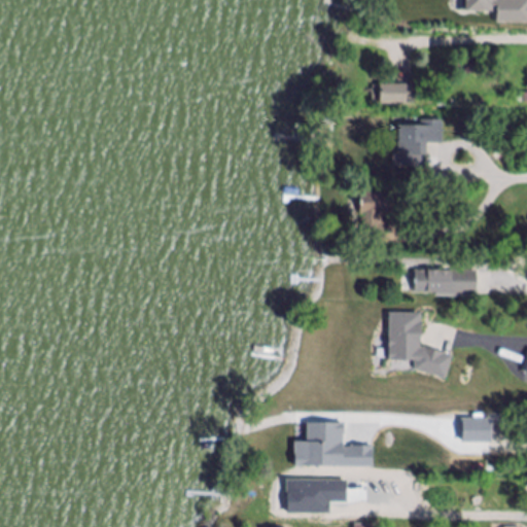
[(526,0),(526,25),(494,25),(494,14),(462,13),(462,0),(526,0)]
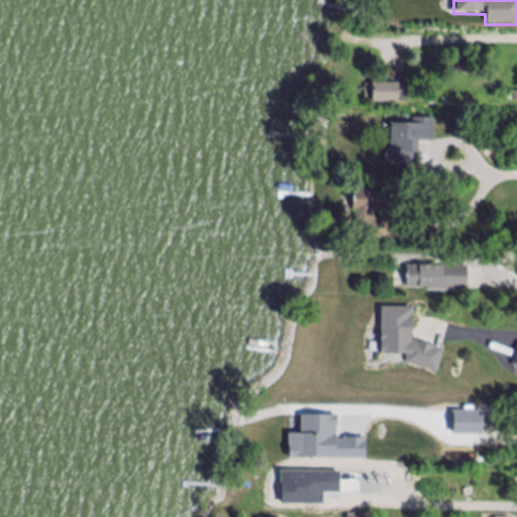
[(449,75),(449,62),(466,62),(466,75),(449,75)]
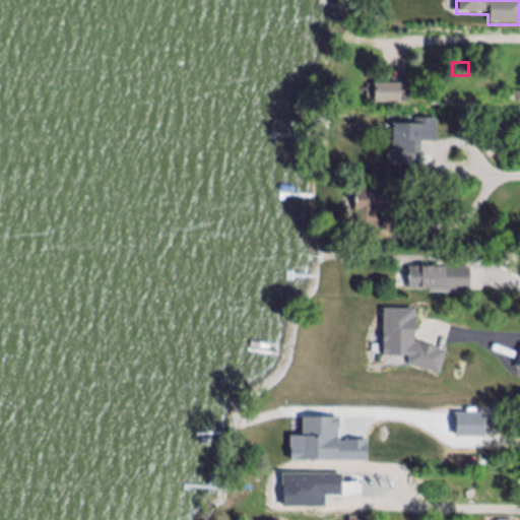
[(376,104),(375,84),(400,84),(401,103),(376,104)]
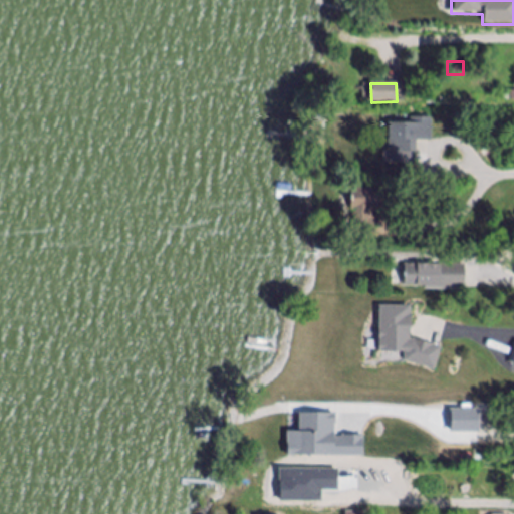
[(417,165),(386,165),(386,152),(391,152),(392,123),(415,124),(415,118),(435,118),(435,141),(420,141),(420,154),(417,154),(417,165)]
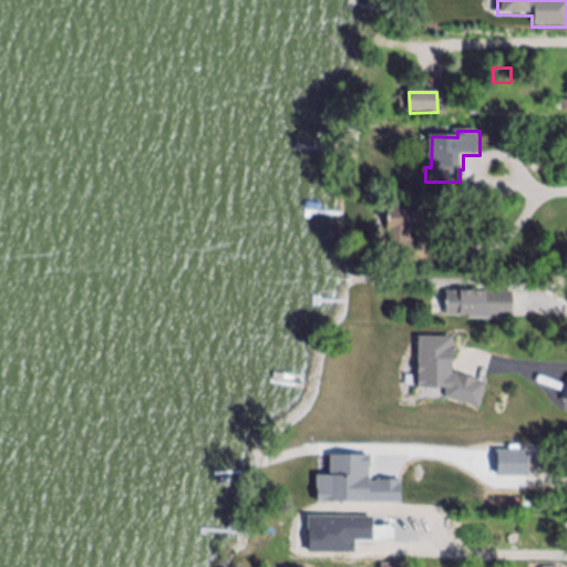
[(422,208),(422,233),(412,232),(412,241),(434,241),(433,263),(405,261),(388,260),(389,233),(387,233),(387,207),(422,208)]
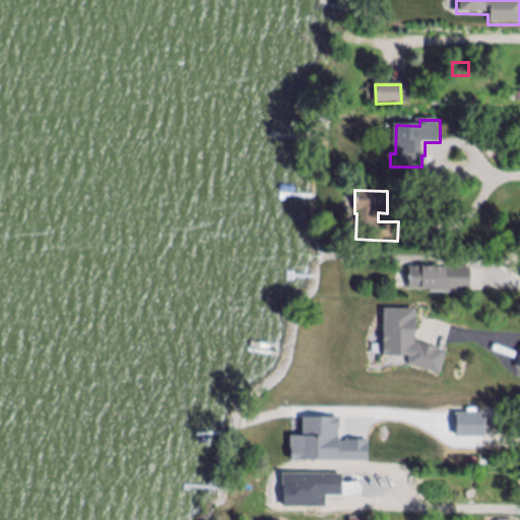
[(472,294),(432,294),(432,289),(410,289),(410,267),(446,268),(446,269),(472,269),(472,294)]
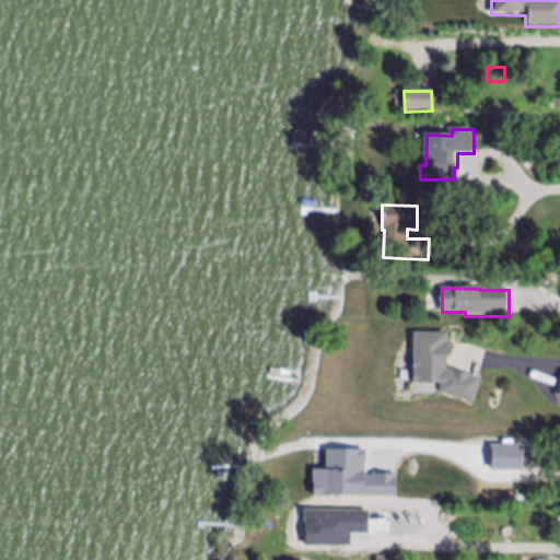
[(417,385),(417,335),(446,335),(446,369),(452,371),(458,374),(480,382),(475,400),(473,406),(457,400),(444,396),(439,394),(439,385),(417,385)]
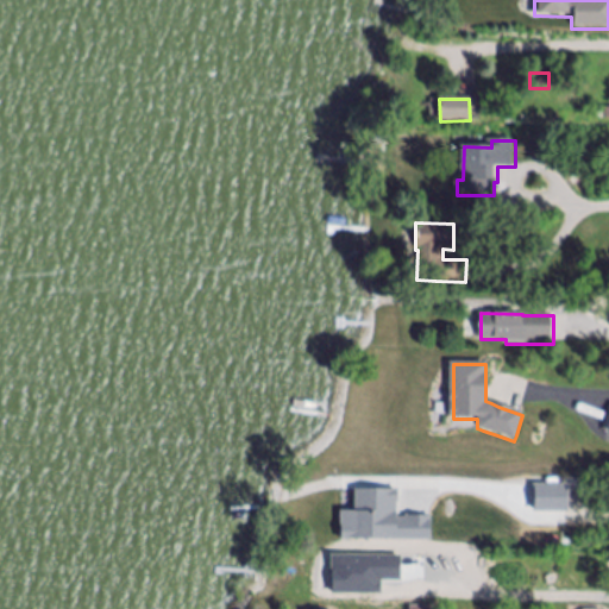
[(567,512),(569,484),(534,483),(534,512),(567,512)]
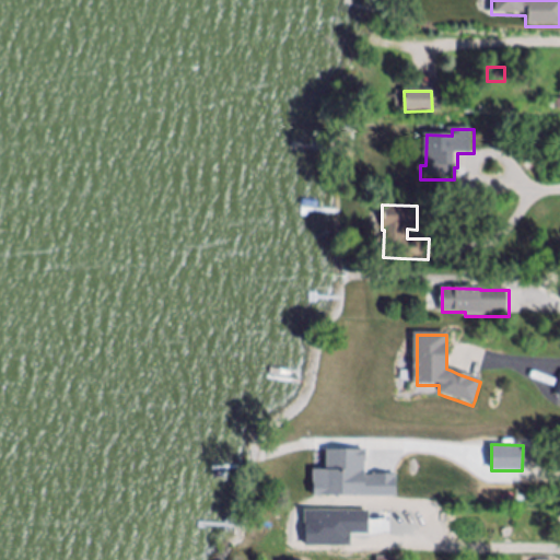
[(396,496),(396,475),(365,475),(365,450),(327,450),(327,469),(313,469),(313,497),(396,496)]
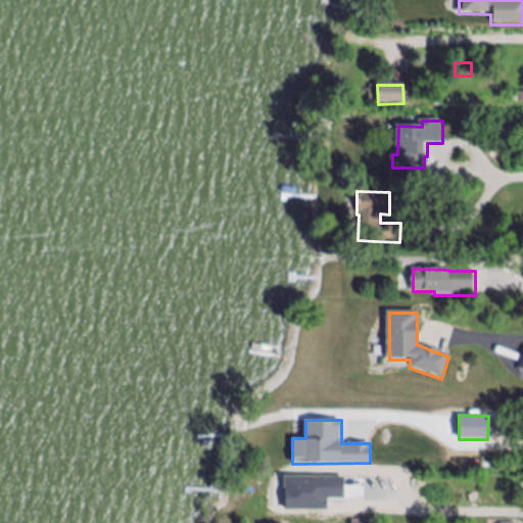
[(305,505),(285,505),(285,480),(305,480),(305,505)]
